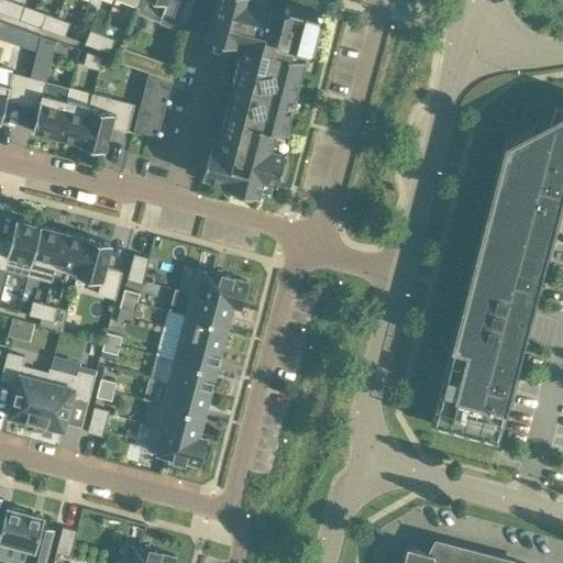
[(0,0),(0,11),(8,14),(13,0),(11,0),(0,0)]
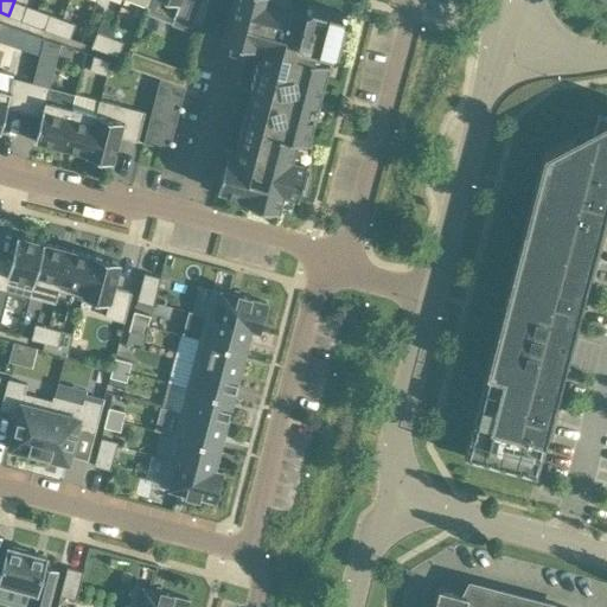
[(20,20),(26,5),(14,0),(8,16),(20,20)]
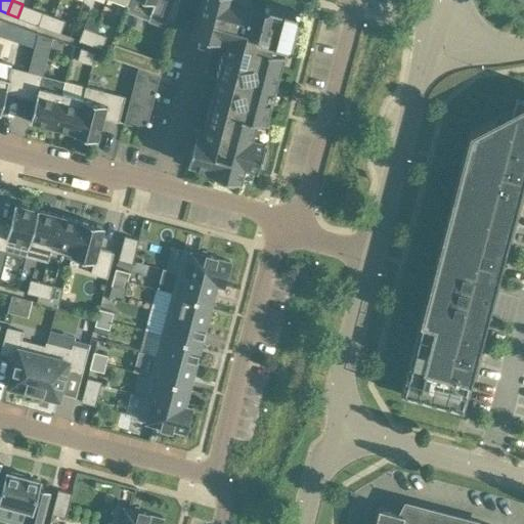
[(128,6),(127,11),(149,19),(150,14),(166,19),(173,0),(131,0),(129,6),(128,6)]
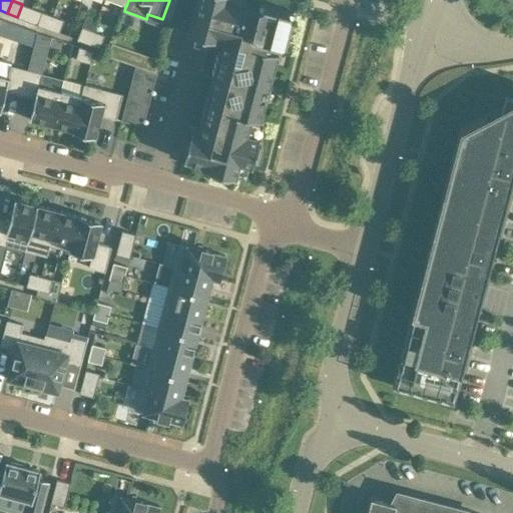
[(175,0),(169,26),(170,26),(188,30),(187,32),(218,40),(218,38),(222,39),(218,54),(216,53),(216,56),(217,57),(216,61),(214,61),(214,64),(215,64),(214,69),(213,68),(212,71),(213,72),(209,86),(207,86),(207,89),(208,90),(207,94),(205,94),(205,96),(206,97),(205,102),(203,101),(203,104),(204,104),(203,109),(202,108),(201,111),(203,111),(201,116),(200,116),(199,119),(201,119),(198,131),(191,129),(190,134),(188,141),(183,159),(206,165),(205,169),(212,171),(211,174),(228,179),(229,175),(236,177),(239,163),(252,166),(254,159),(258,160),(263,143),(259,142),(261,136),(247,132),(252,116),(262,119),(279,52),(271,50),(274,41),(285,44),(294,11),(260,2),(258,9),(246,6),(247,2),(240,0),(175,0)]
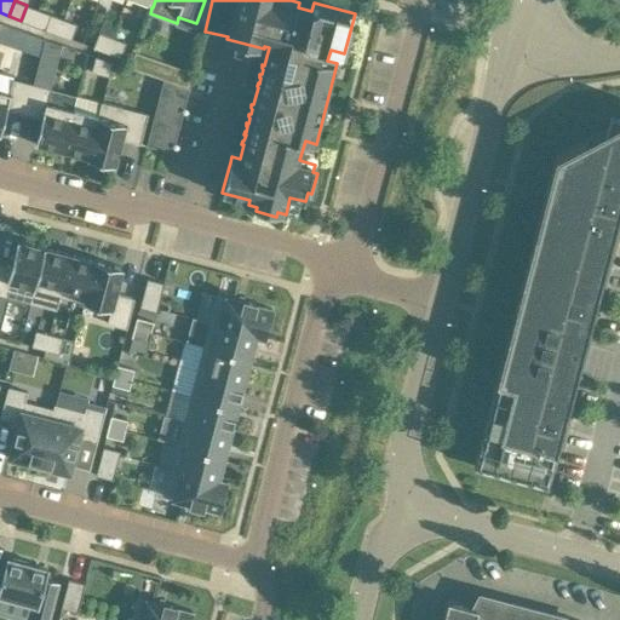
[(58,34),(64,19),(51,13),(45,29),(58,34)]
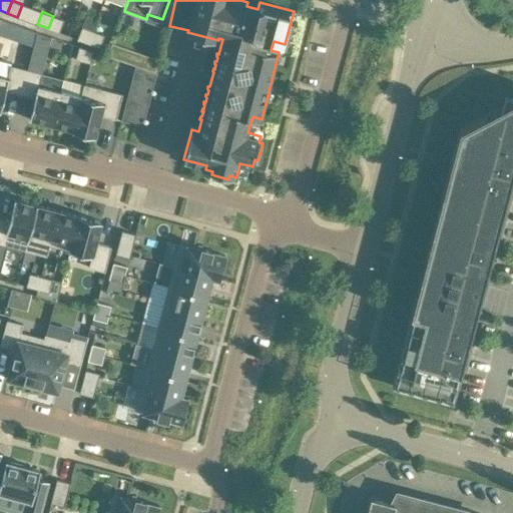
[(59,32),(64,20),(53,16),(48,28),(59,32)]
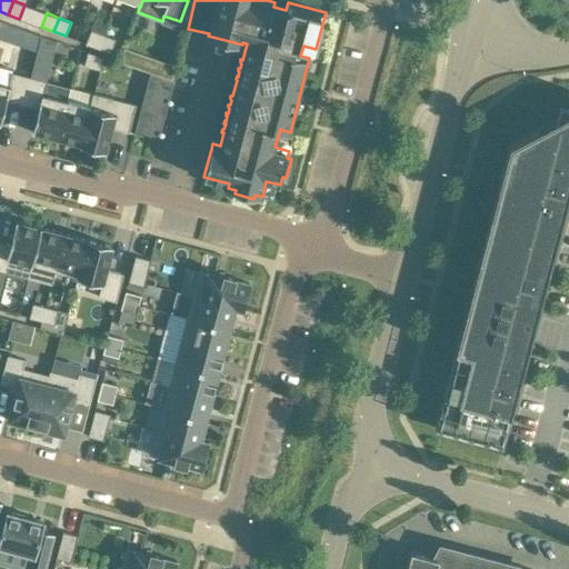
[(98,48),(103,35),(91,30),(87,43),(90,46),(98,48)]
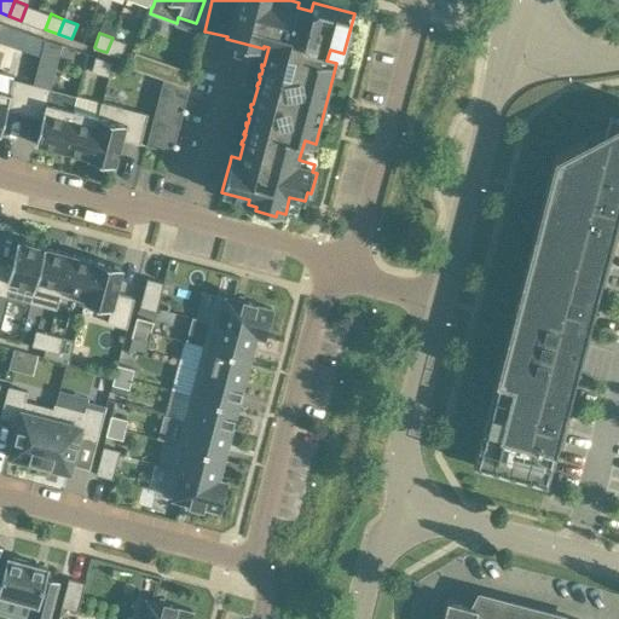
[(121,57),(126,42),(113,38),(106,52),(121,57)]
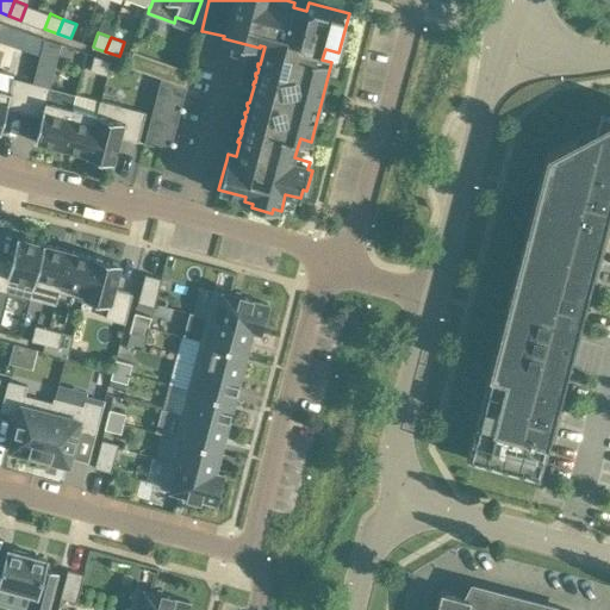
[(63,45),(48,41),(43,53),(58,58),(63,45)]
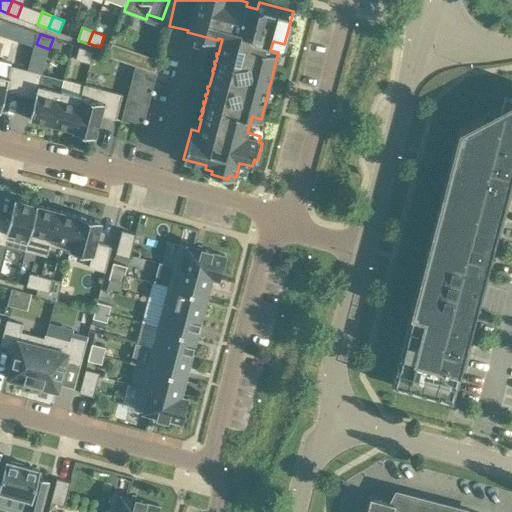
[(93,51),(79,46),(76,59),(90,63),(93,51)]
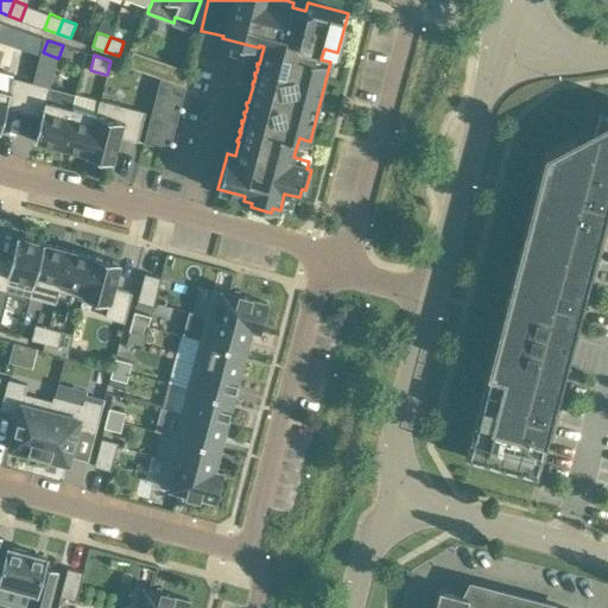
[(24,112),(32,82),(13,77),(10,92),(0,88),(0,131),(1,132),(7,107),(24,112)]
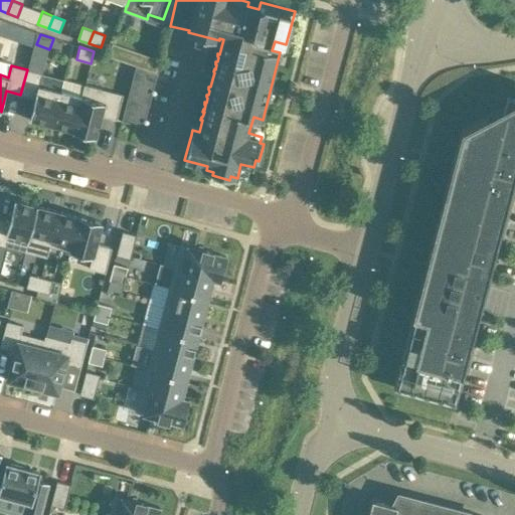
[(157,73),(135,68),(122,121),(144,127),(157,73)]
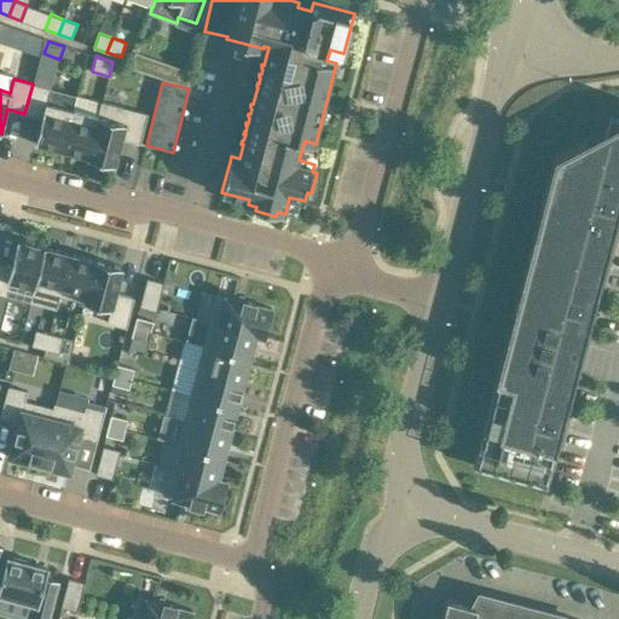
[(47,103),(51,88),(33,84),(24,114),(42,119),(35,144),(62,150),(71,109),(47,103)]
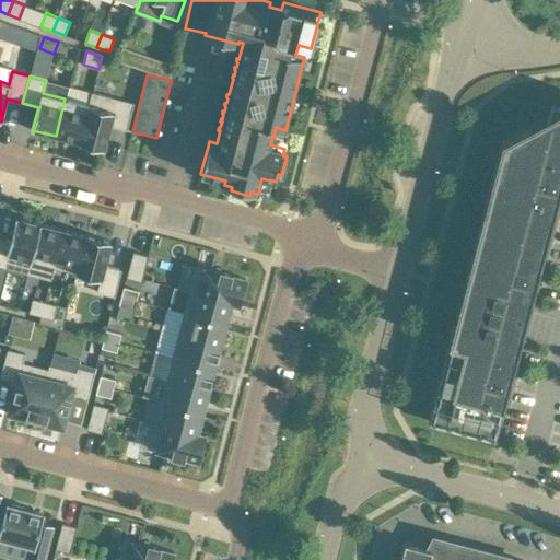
[(127,130),(133,103),(92,92),(89,105),(79,142),(105,150),(111,126),(127,130)]
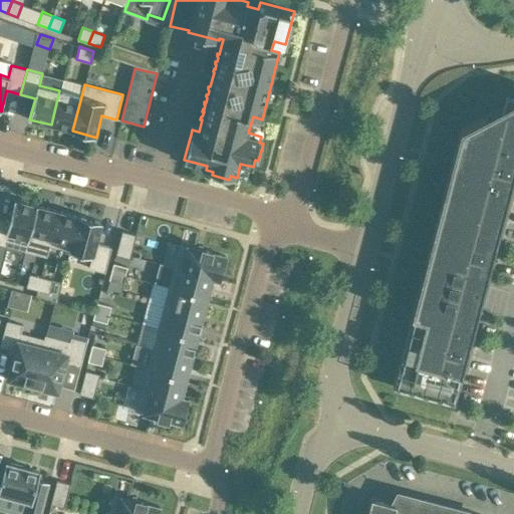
[(72,131),(81,96),(59,90),(51,124),(67,129),(72,131)]
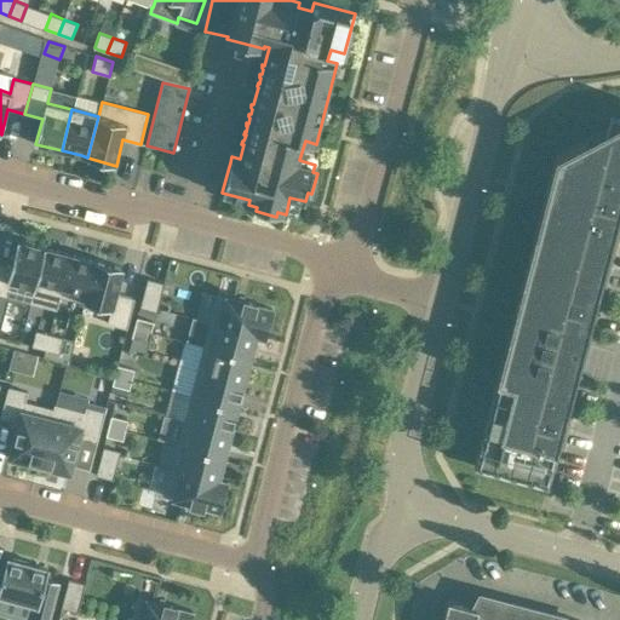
[(577,378),(589,333),(619,211),(619,121),(616,124),(586,141),(556,156),(475,466),(549,486),(575,382),(577,378)]
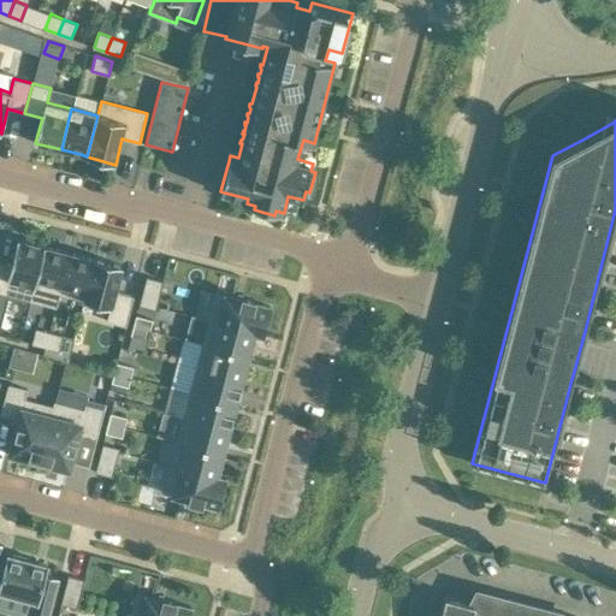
[(0,261),(0,292),(30,301),(45,246),(18,238),(11,265),(0,261)]
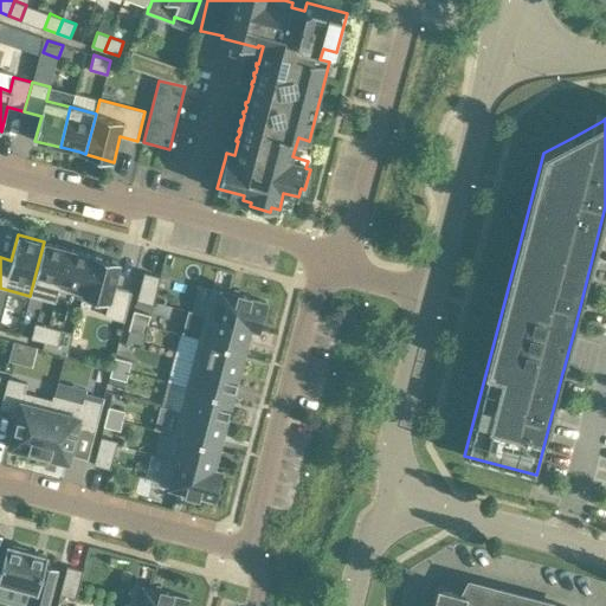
[(45,243),(45,242),(44,242),(30,296),(56,303),(59,289),(58,289),(69,249),(45,243)]
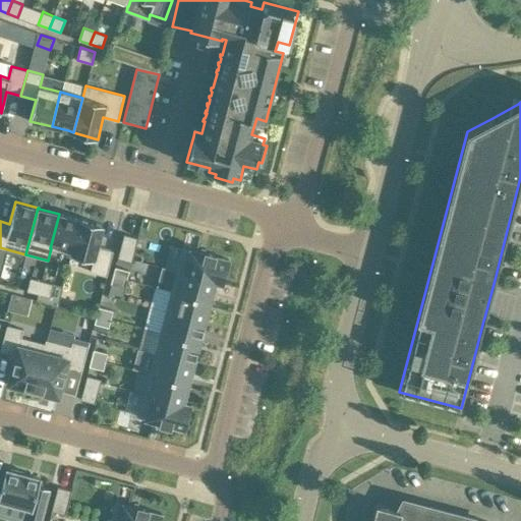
[(59,214),(50,248),(51,248),(72,254),(81,219),(80,218),(79,219),(59,214)]
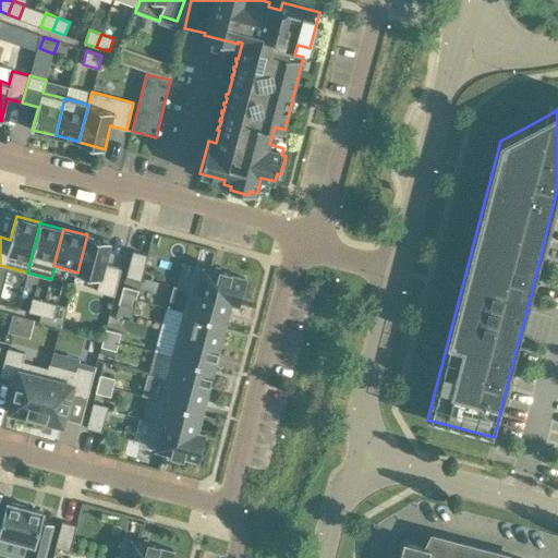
[(87,234),(77,273),(100,278),(97,291),(114,295),(121,268),(105,264),(111,241),(87,234)]
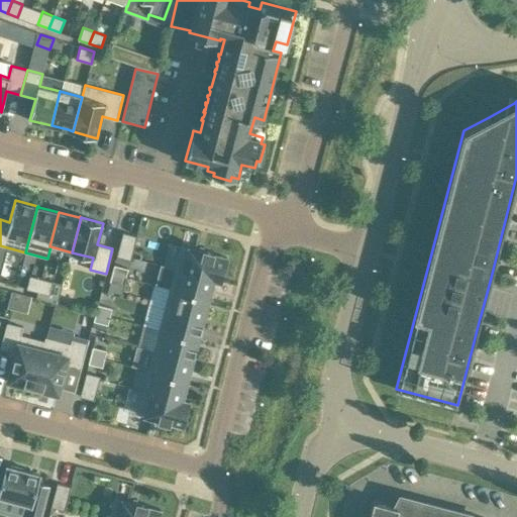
[(117,255),(131,260),(133,250),(136,238),(137,235),(123,232),(117,255)]
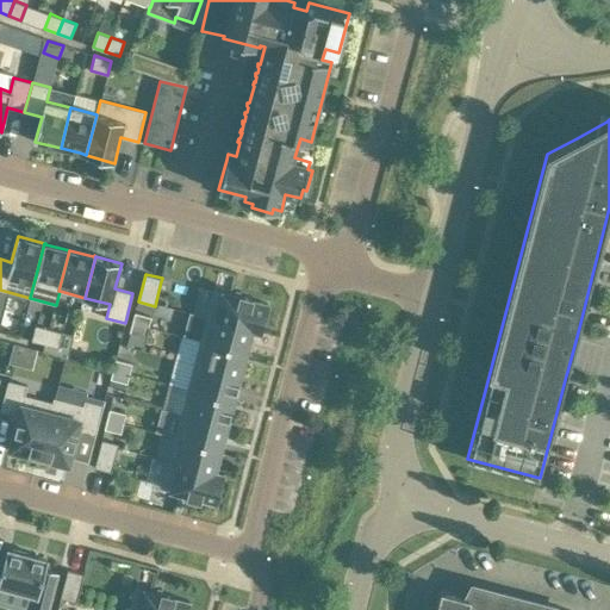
[(172,284),(161,281),(157,296),(167,298),(172,284)]
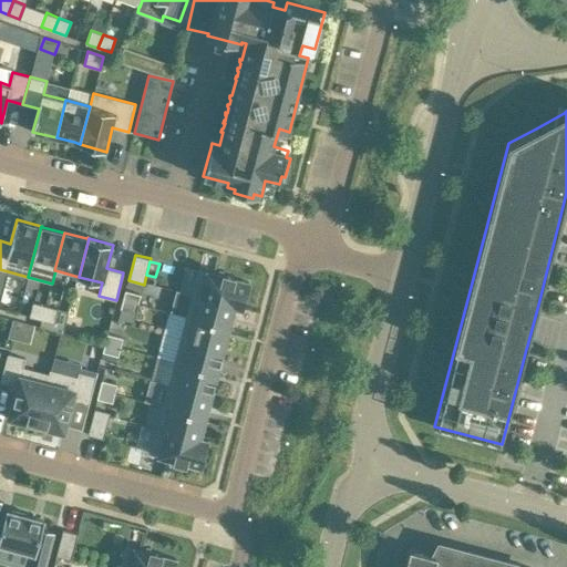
[(224,274),(223,276),(198,269),(192,296),(235,307),(243,309),(249,282),(235,278),(235,277),(224,274)]
